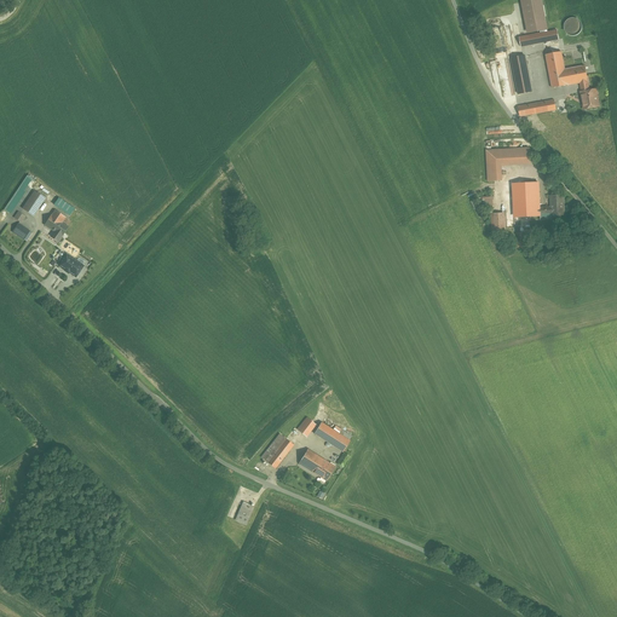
[(517,0),(524,32),(545,28),(538,0),(517,0)]
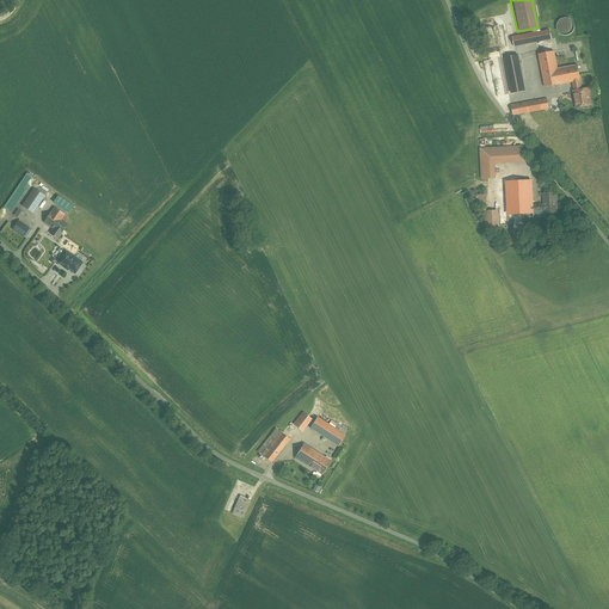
[(555,31),(558,32),(560,34),(564,34),(566,34),(568,31),(571,29),(572,25),(571,23),(571,20),(568,18),(566,17),(563,16),(560,17),(557,18),(555,19),(554,22),(553,25),(554,28),(555,31)]
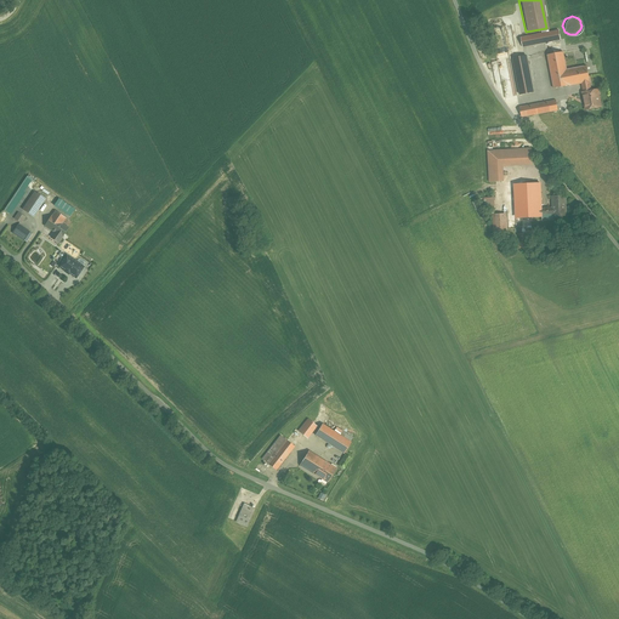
[(557,28),(518,35),(520,45),(558,38),(557,28)]
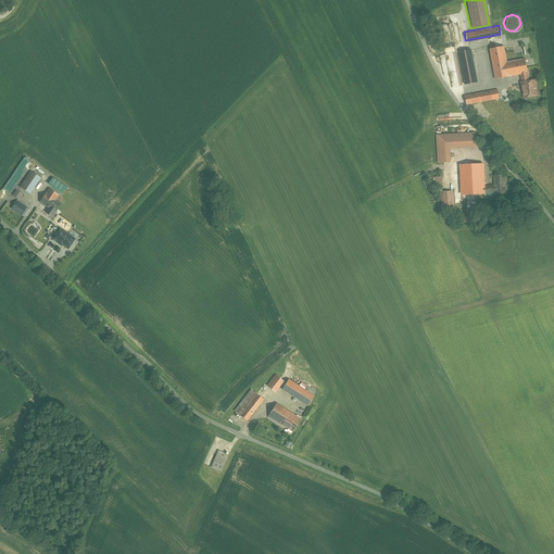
[(518,73),(526,72),(523,57),(505,60),(502,45),(487,48),(492,78),(518,73)]
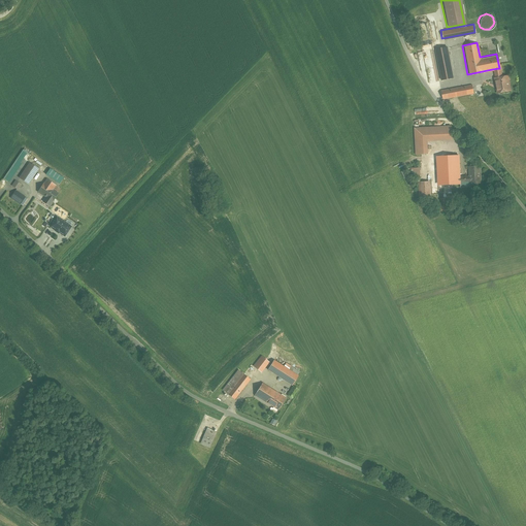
[(446,44),(433,47),(439,79),(452,76),(446,44)]
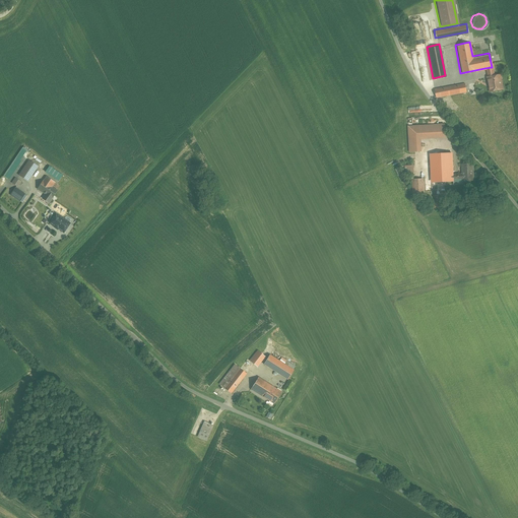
[(484,75),(487,91),(502,89),(499,73),(493,74),(486,75),(484,75)]
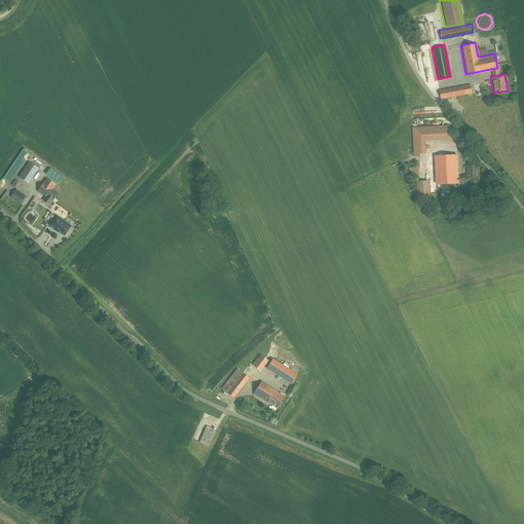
[(469,83),(438,88),(439,98),(470,92),(469,83)]
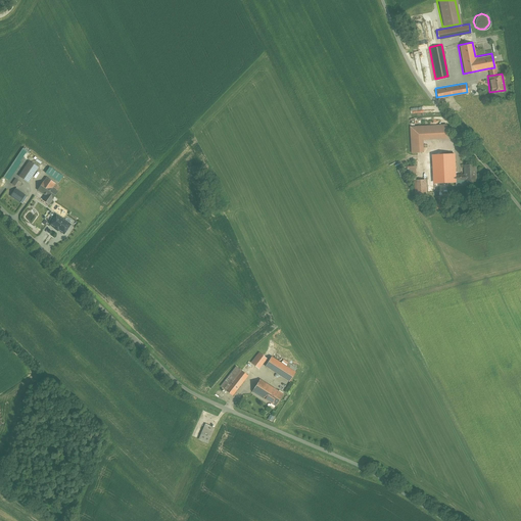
[(408,125),(409,152),(421,151),(421,138),(445,137),(445,124),(408,125)]
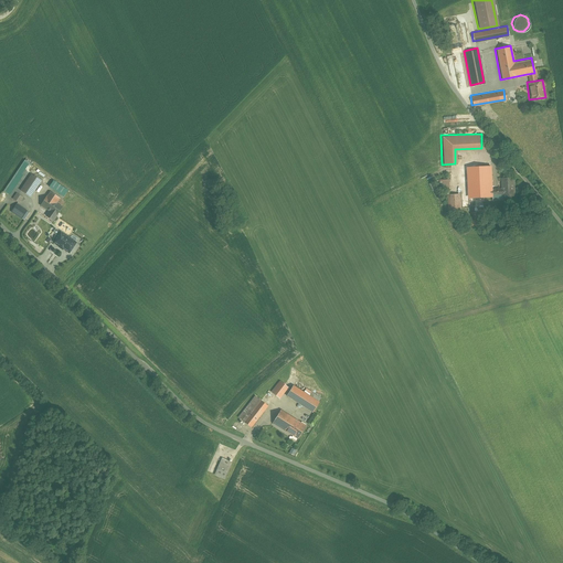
[(490,188),(489,166),(457,167),(458,180),(466,180),(466,197),(490,197),(490,193),(490,188)]
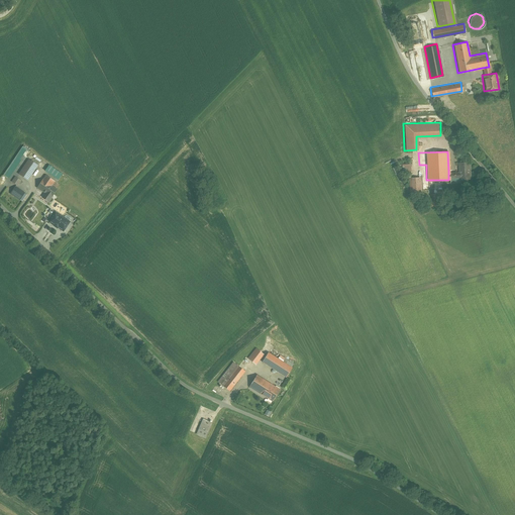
[(37,164),(26,157),(16,172),(26,180),(37,164)]
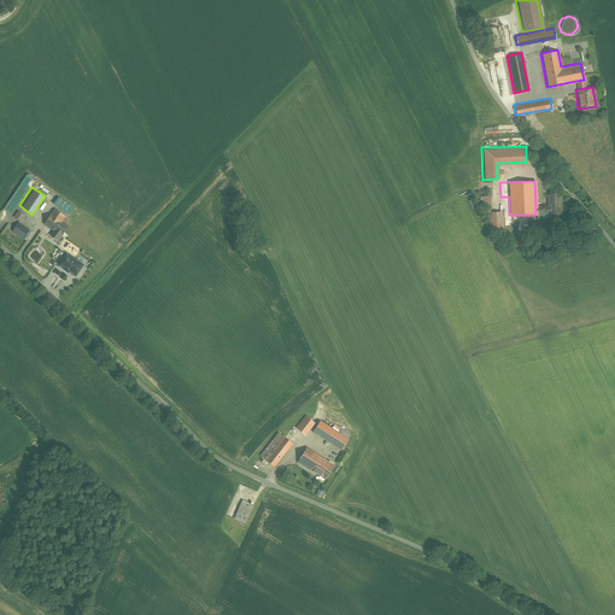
[(560,193),(545,193),(545,204),(545,211),(546,215),(561,214),(560,193)]
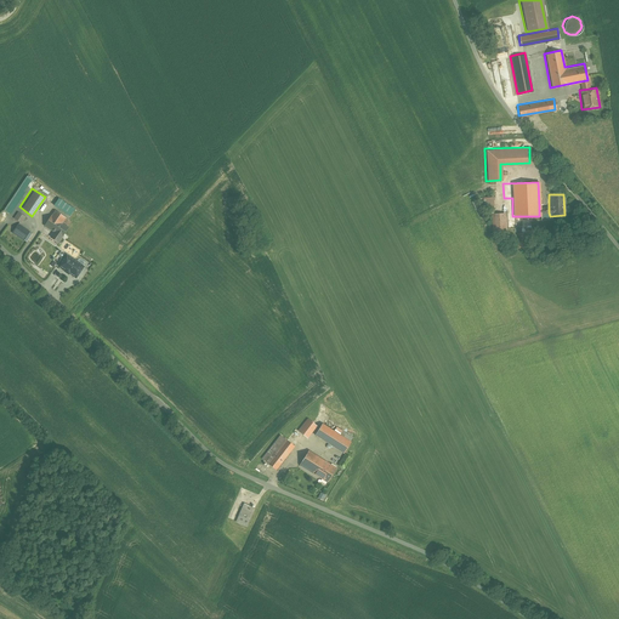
[(51,204),(68,214),(72,205),(56,196),(51,204)]
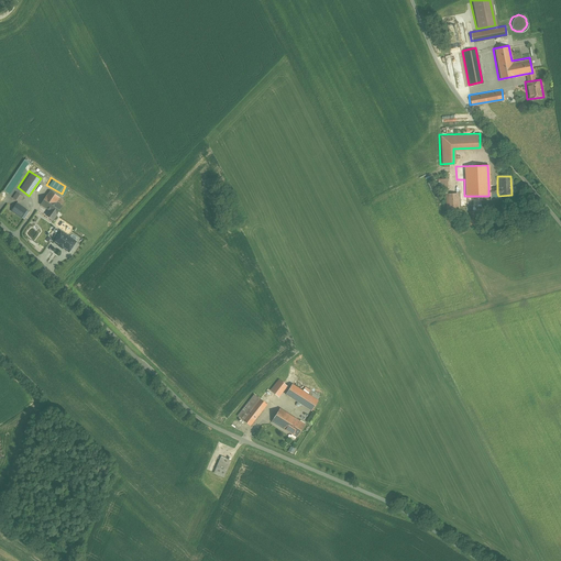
[(447,186),(447,177),(437,177),(437,180),(439,180),(440,187),(447,186)]
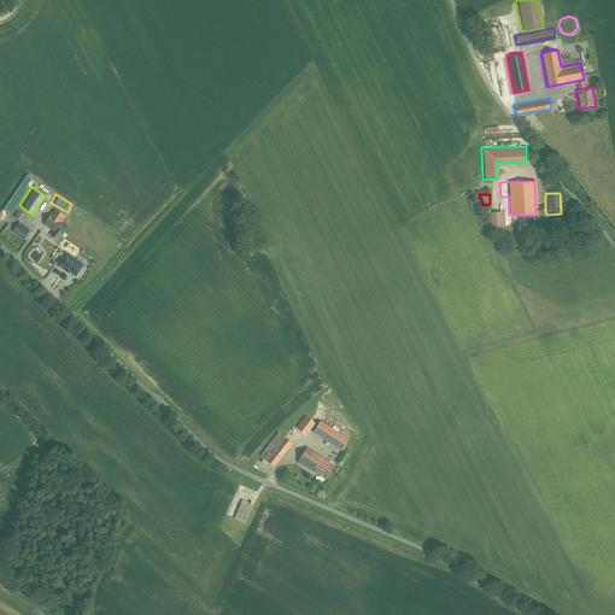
[(64,215),(52,206),(41,222),(51,229),(48,233),(56,239),(65,224),(60,221),(64,215)]
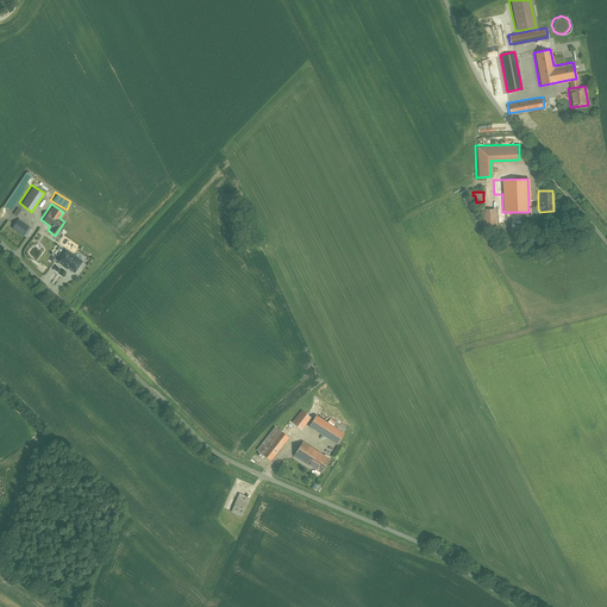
[(16,207),(12,213),(18,218),(23,212),(16,207)]
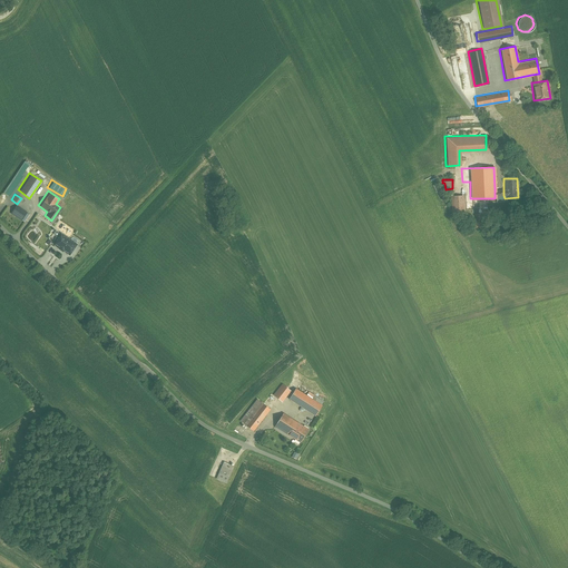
[(463,215),(462,194),(450,195),(451,215),(463,215)]
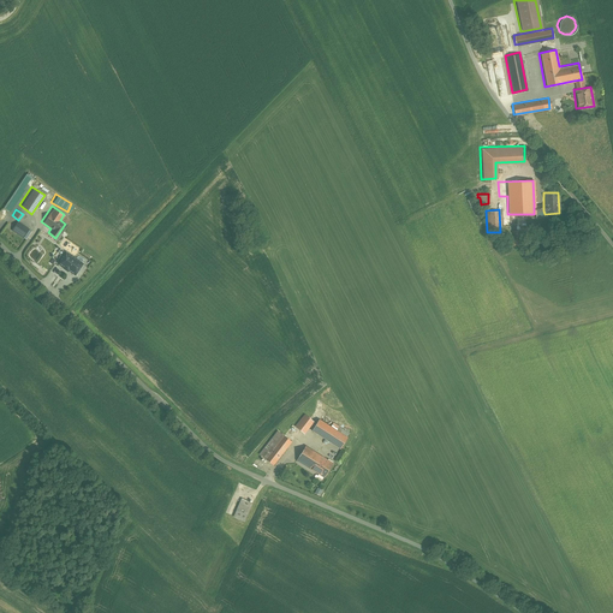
[(28,228),(16,220),(10,228),(22,237),(28,228)]
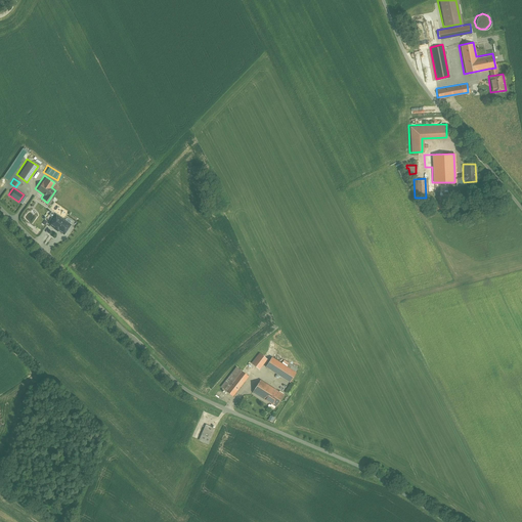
[(56,212),(47,223),(62,234),(71,223),(56,212)]
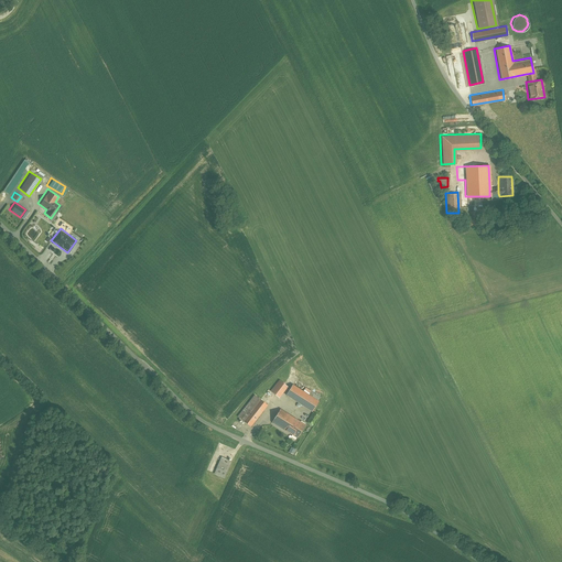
[(278,378),(269,389),(277,395),(285,385),(278,378)]
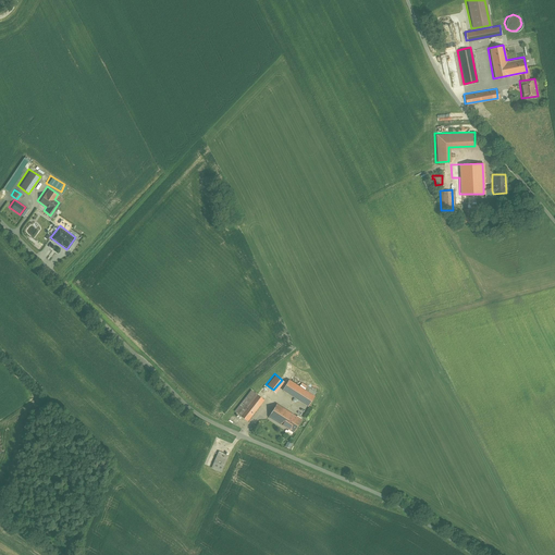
[(288,379),(282,389),(307,406),(313,396),(288,379)]
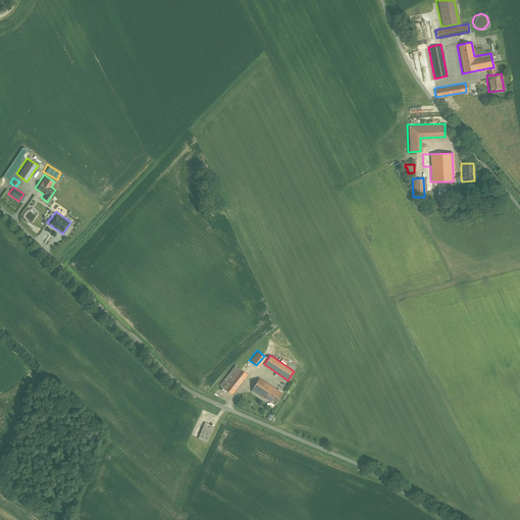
[(247,374),(234,364),(217,384),(230,395),(247,374)]
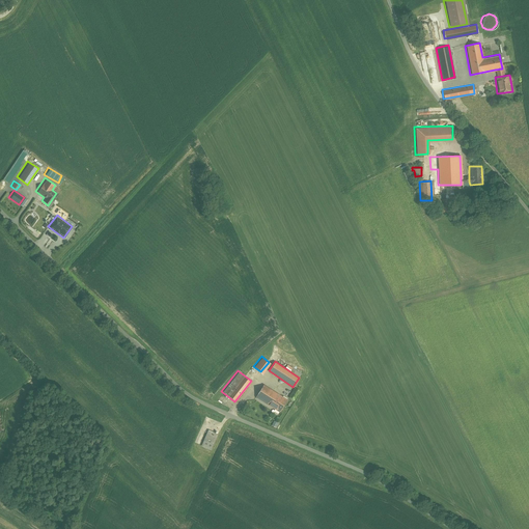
[(287,400),(262,385),(254,398),(280,413),(287,400)]
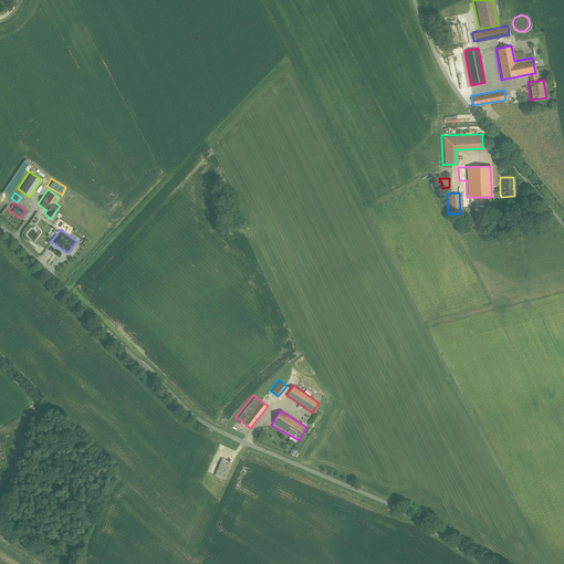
[(319,417),(313,413),(306,421),(313,426),(319,417)]
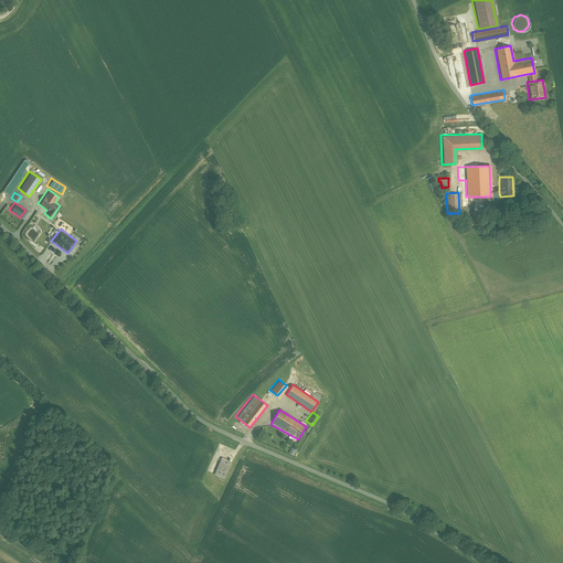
[(231,461),(220,456),(212,473),(223,478),(231,461)]
